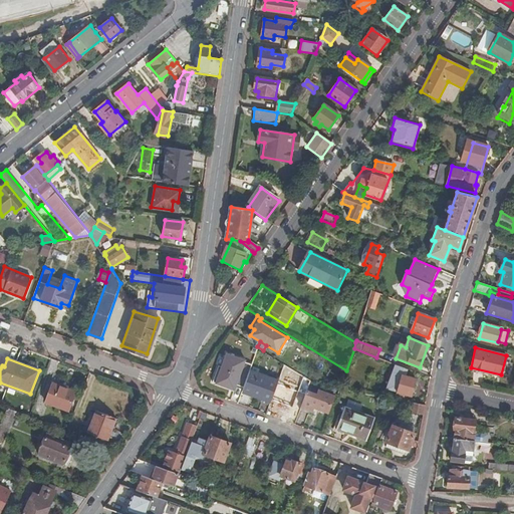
[(285,364),(280,376),(286,379),(290,368),(285,364)]
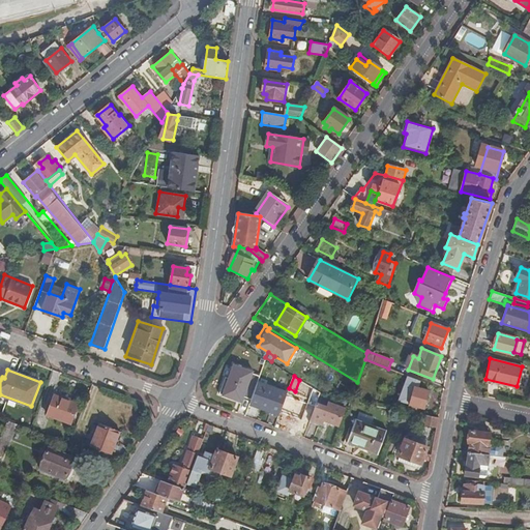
[(432,385),(418,380),(410,404),(423,408),(432,385)]
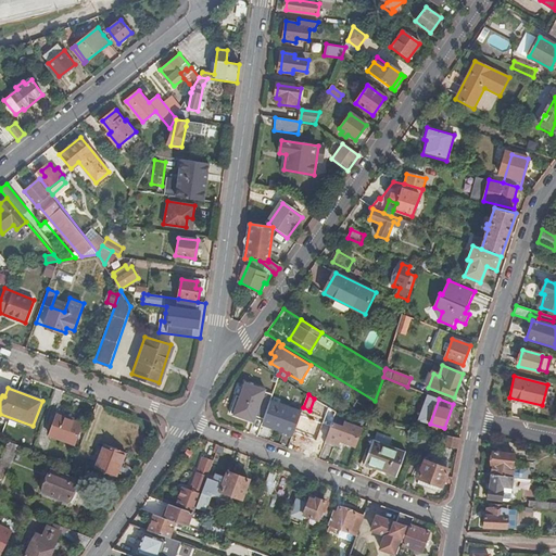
[(302,411),(270,400),(262,424),(293,434),(302,411)]
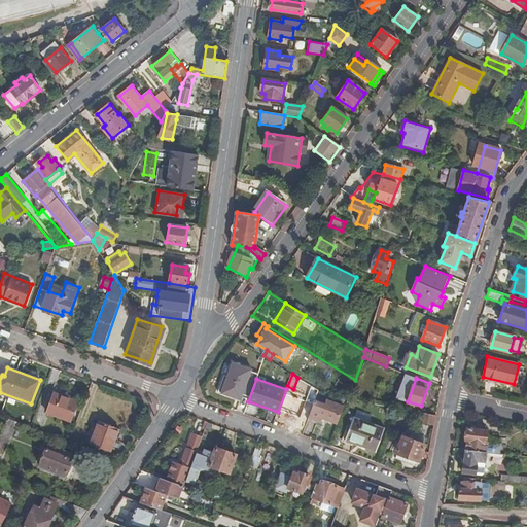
[(310,395),(293,389),(288,405),(305,411),(310,395)]
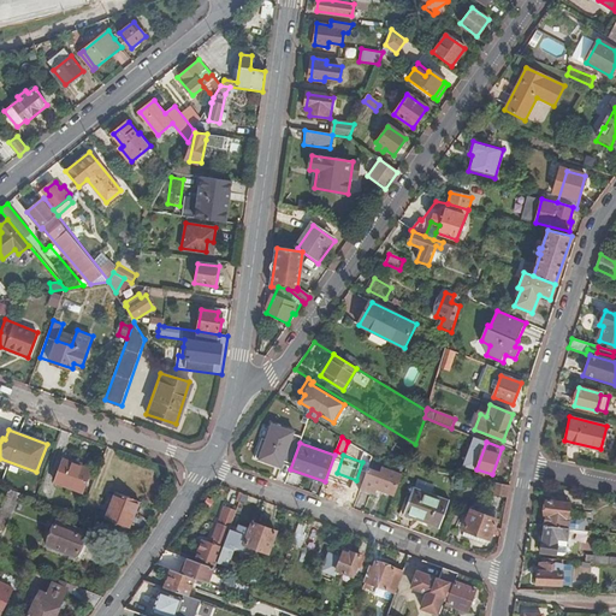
[(55,483),(82,493),(90,469),(64,460),(55,483)]
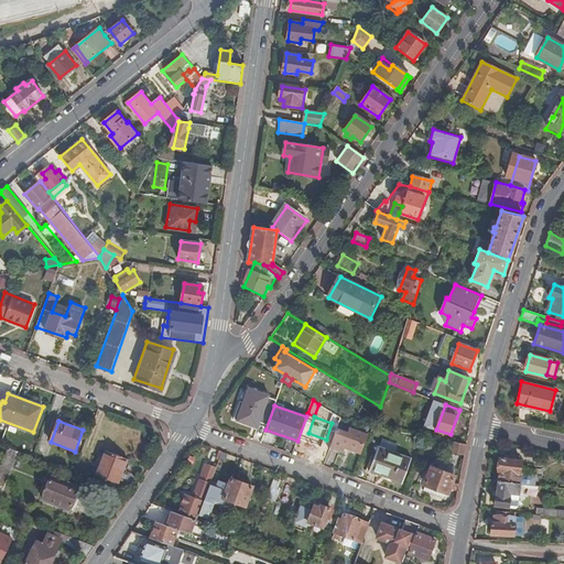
[(337,429),(331,445),(342,449),(344,445),(360,452),(367,434),(349,427),(348,433),(337,429)]
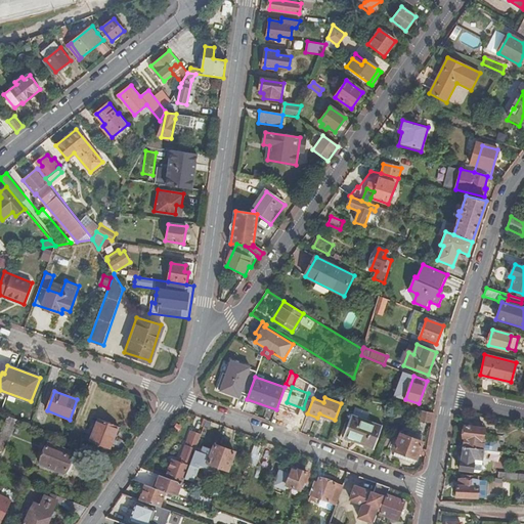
[(433,412),(421,410),(419,420),(432,423),(433,412)]
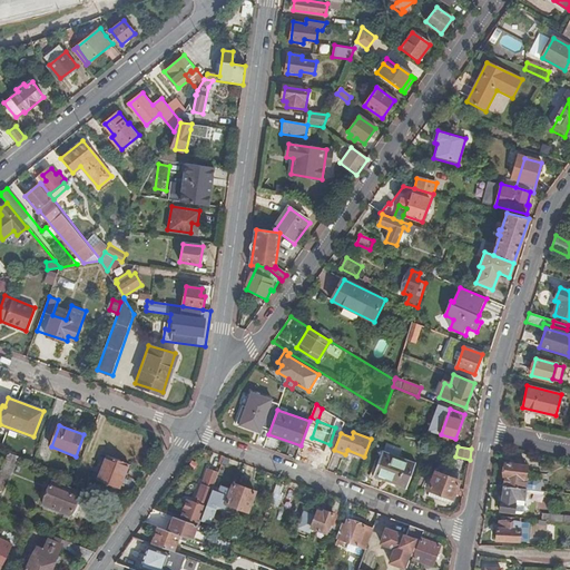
[(374,474),(405,487),(415,462),(383,450),(374,474)]
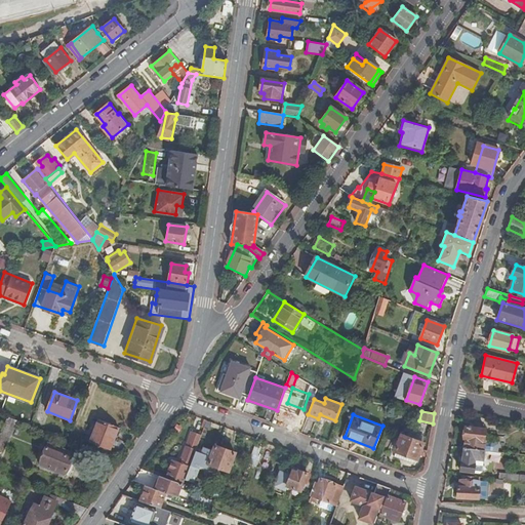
[(7,417),(0,433),(0,449),(4,451),(17,421),(7,417)]
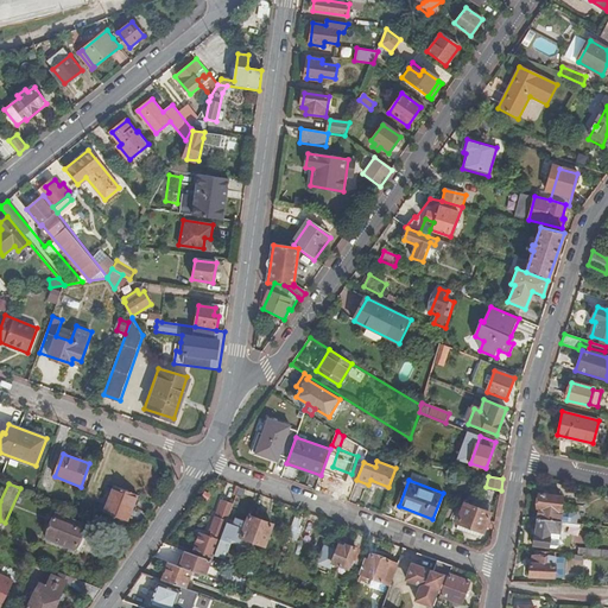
[(103,512),(122,519),(126,507),(130,508),(134,494),(114,486),(103,512)]
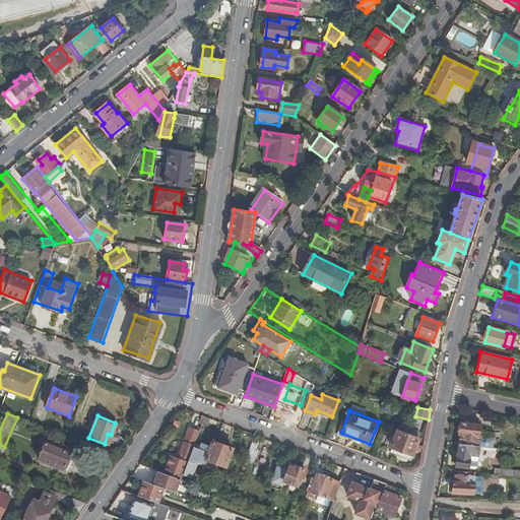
[(461,433),(460,442),(480,445),(481,445),(493,446),(494,438),(478,436),(480,425),(477,424),(478,418),(471,417),(470,423),(461,421),(459,433),(461,433)]
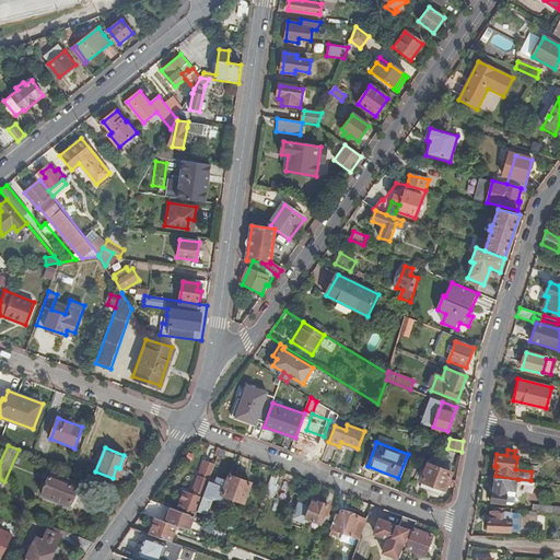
[(197,516),(198,512),(216,464),(205,461),(193,494),(183,490),(176,509),(197,516)]
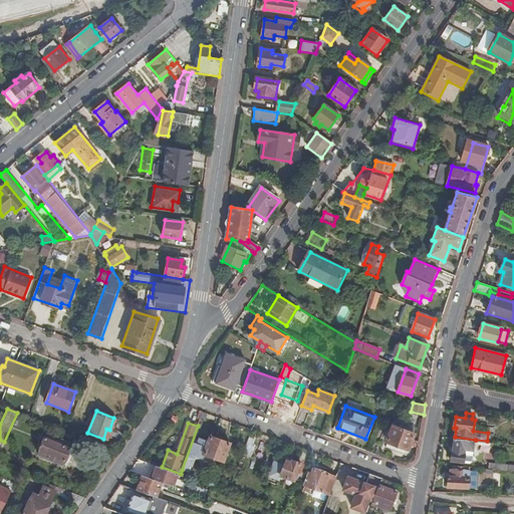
[(417,446),(418,441),(413,439),(415,434),(395,426),(388,441),(409,449),(411,444),(417,446)]
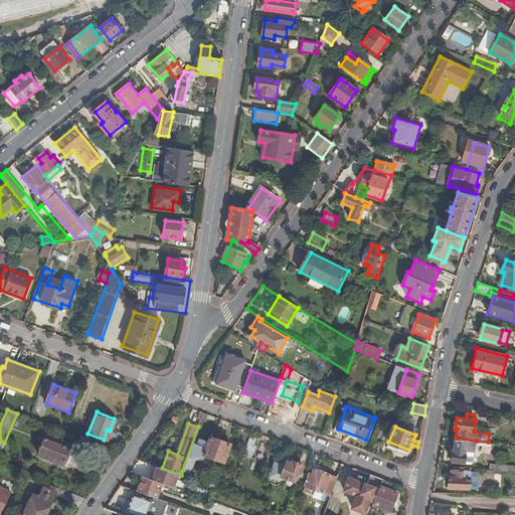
[(39,455),(63,466),(72,446),(47,435),(39,455)]
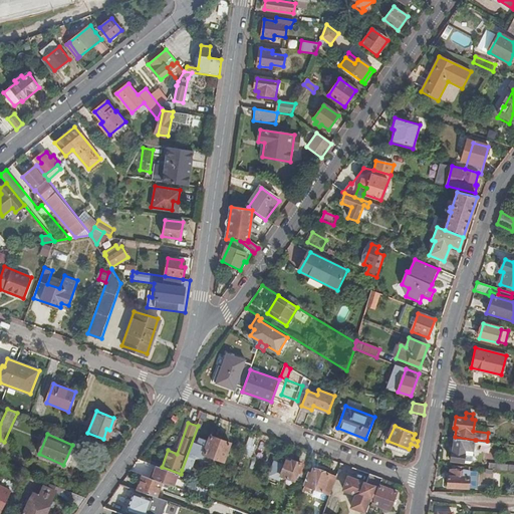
[(204,454),(224,461),(230,443),(211,436),(204,454)]
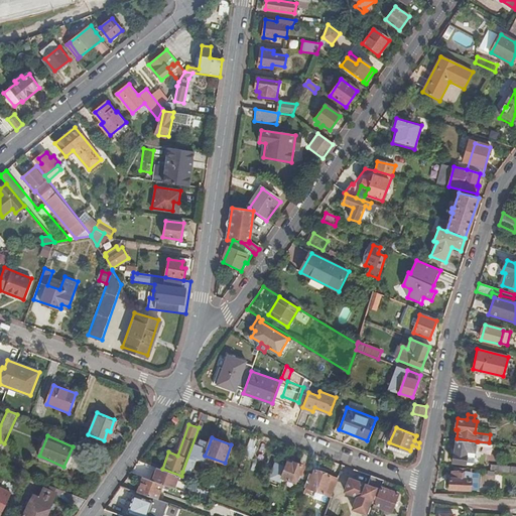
[(476,452),(478,441),(477,441),(457,438),(454,463),(466,464),(468,450),(476,452)]
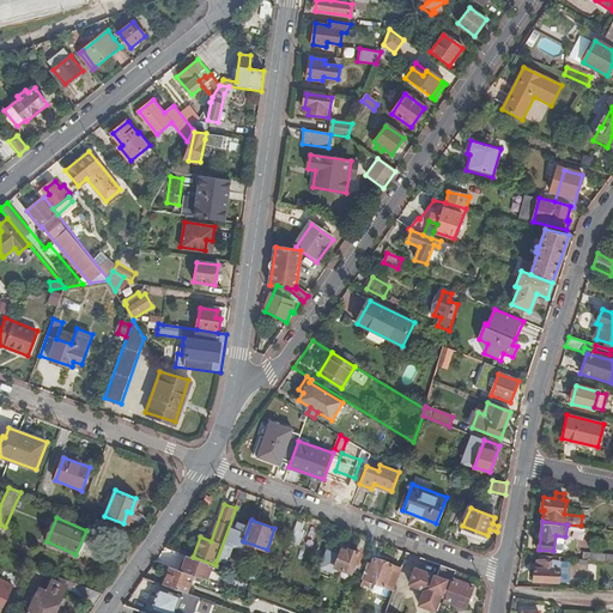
[(354,564),(360,566),(370,539),(362,536),(356,552),(349,548),(347,552),(341,550),(334,568),(351,574),(354,564)]
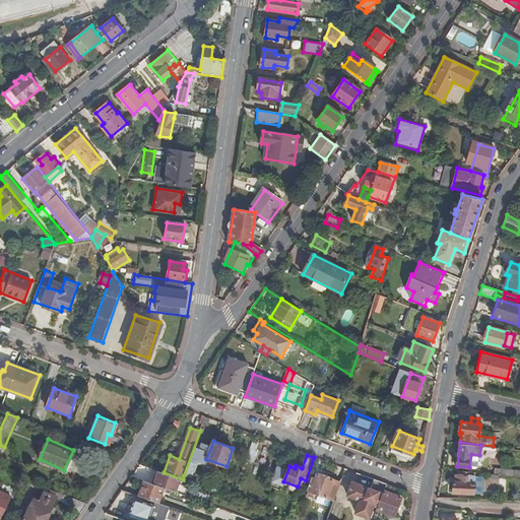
[(473,494),(473,493),(474,477),(474,475),(473,475),(473,471),(459,470),(459,475),(456,475),(455,481),(453,481),(452,493),(473,494)]
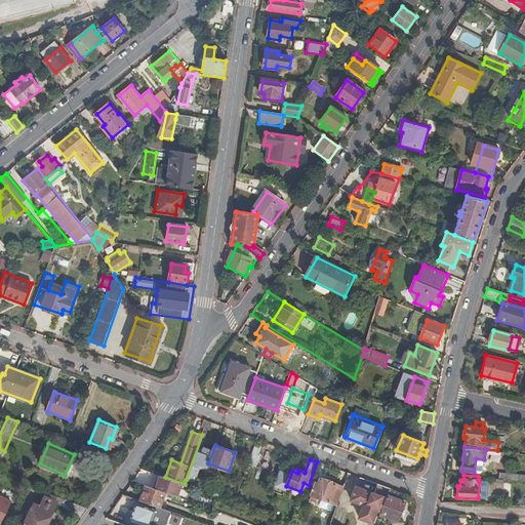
[(185,484),(165,477),(161,476),(156,489),(167,493),(178,497),(182,488),(183,489),(185,484)]
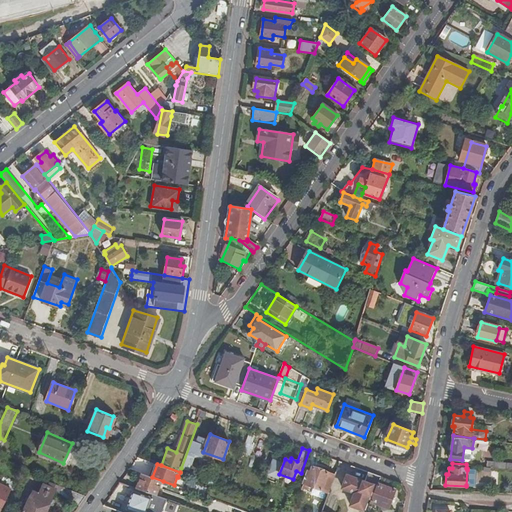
[(178,477),(186,480),(191,468),(185,466),(184,469),(181,468),(180,472),(178,477)]
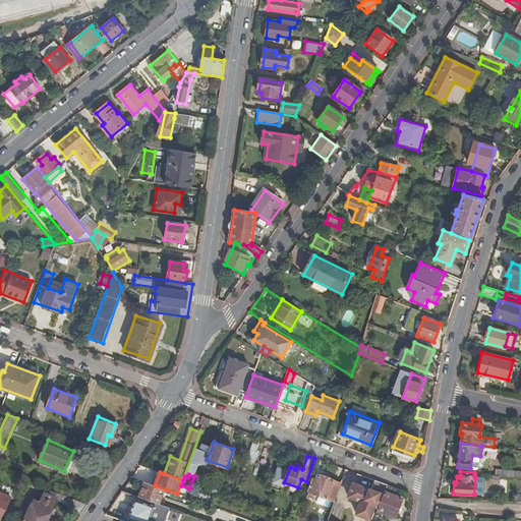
[(334,501),(340,483),(319,475),(315,483),(312,482),(309,491),(310,491),(308,496),(313,498),(314,494),(334,501)]
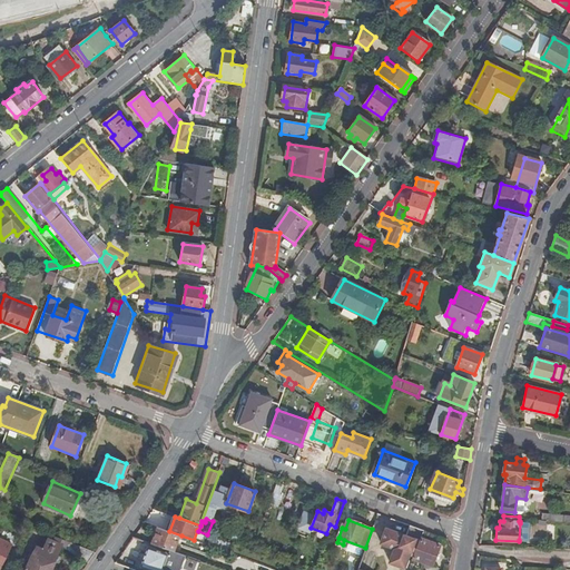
[(421,539),(424,530),(410,526),(406,536),(387,529),(382,543),(395,548),(390,562),(404,568),(410,552),(415,554),(413,559),(433,566),(440,546),(421,539)]
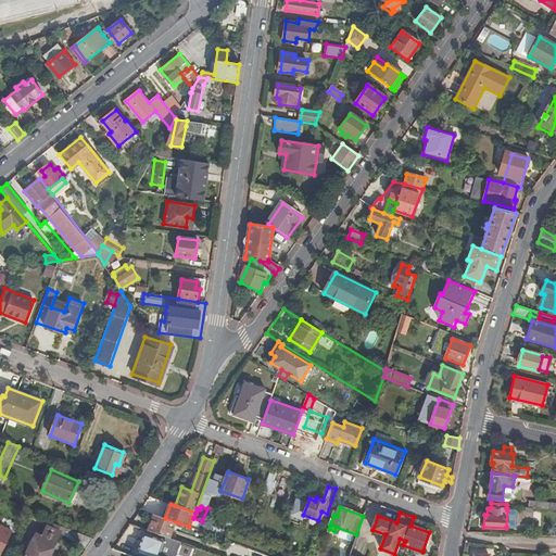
[(177,522),(165,518),(163,517),(155,515),(147,530),(169,539),(177,522)]
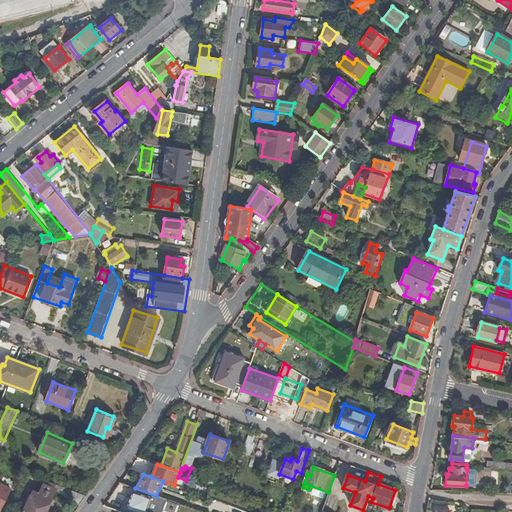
[(86,496),(49,481),(47,485),(42,483),(38,492),(33,490),(22,511),(46,511),(57,490),(60,492),(59,493),(79,506),(86,496)]
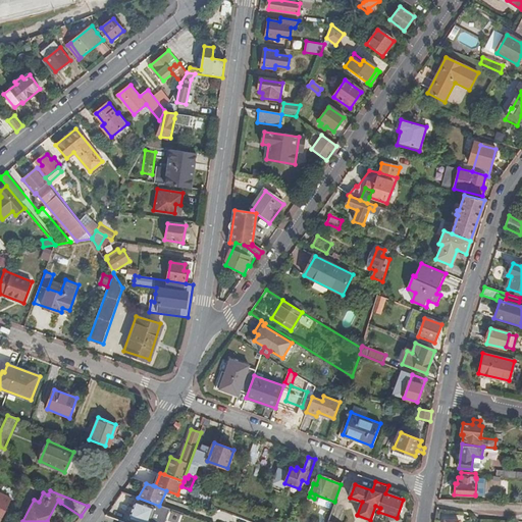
[(0,518),(1,519),(11,499),(0,492),(0,518)]
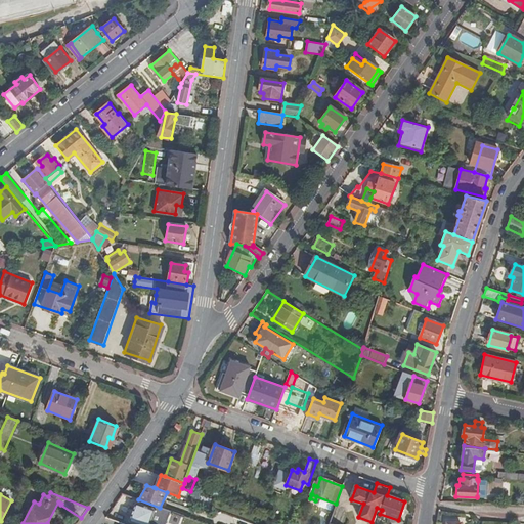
[(138,523),(148,523),(155,509),(136,501),(129,520),(138,523)]
